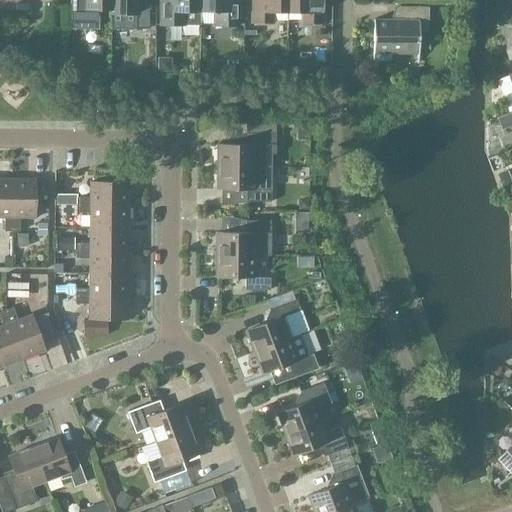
[(110,0),(69,0),(70,28),(98,28),(98,9),(110,9),(110,0)]
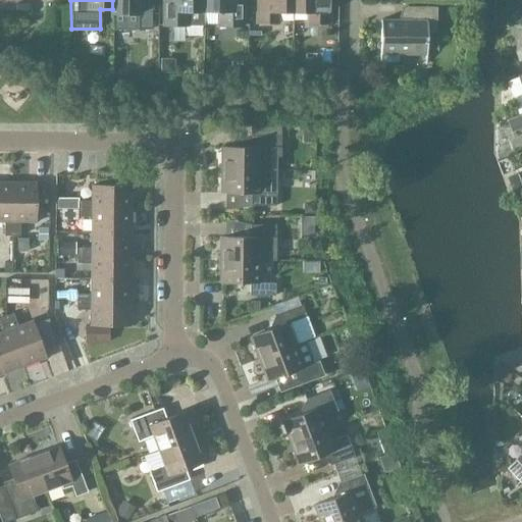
[(112,0),(112,9),(112,13),(129,13),(129,29),(150,30),(151,3),(139,3),(138,0),(112,0)]
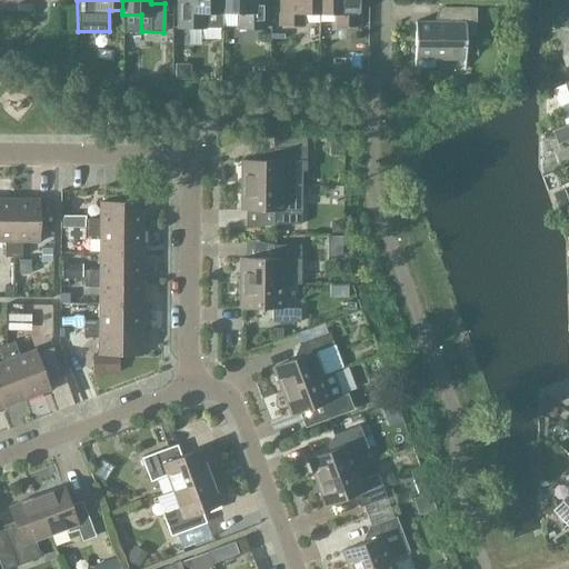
[(221,12),(221,0),(178,0),(178,28),(221,28),(221,12)]
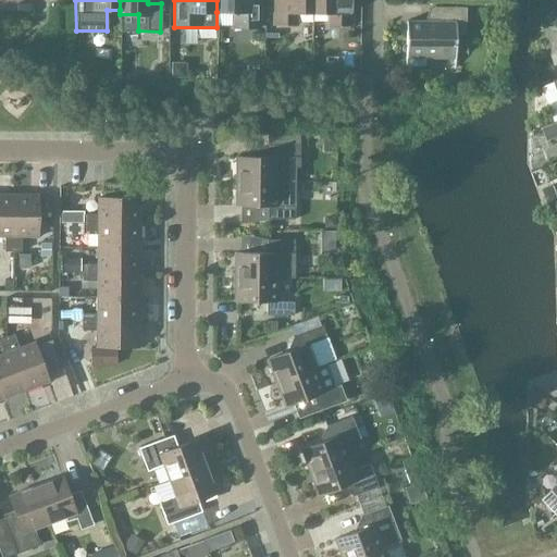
[(217,0),(217,12),(232,12),(232,27),(258,28),(258,0),(217,0)]
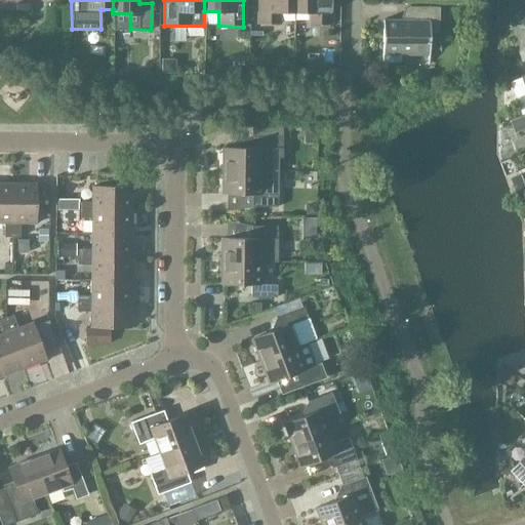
[(294,12),(293,0),(257,0),(257,23),(279,24),(279,11),(294,12)]
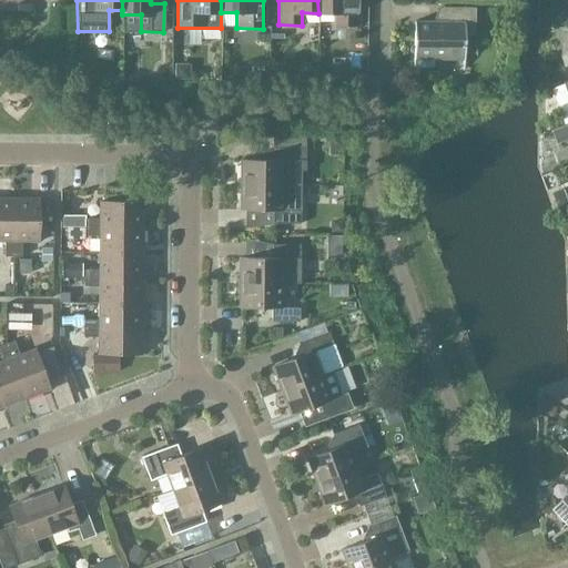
[(317,0),(318,13),(335,13),(334,26),(357,26),(357,0),(317,0)]
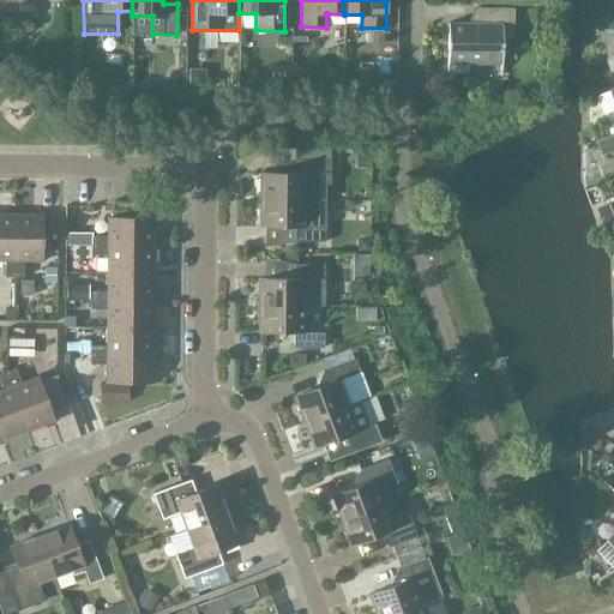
[(513,40),(513,8),(475,7),(475,24),(447,24),(446,71),(467,72),(467,65),(501,65),(501,40),(513,40)]
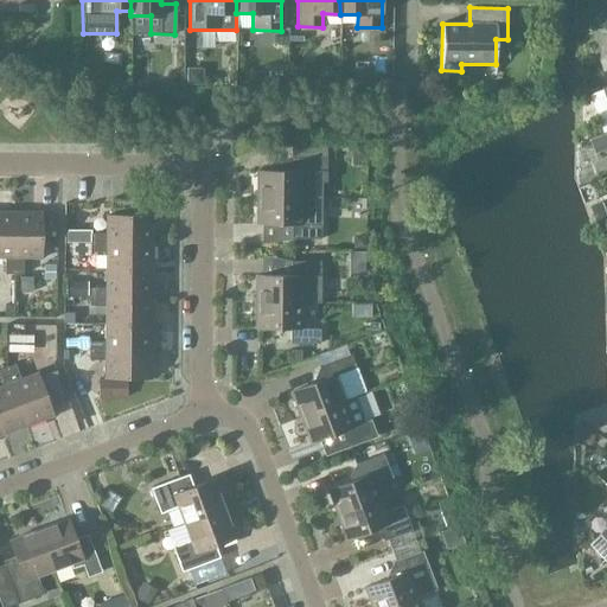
[(326,183),(326,172),(326,157),(291,157),(291,171),(256,171),(256,198),(320,198),(321,183),(326,183)]
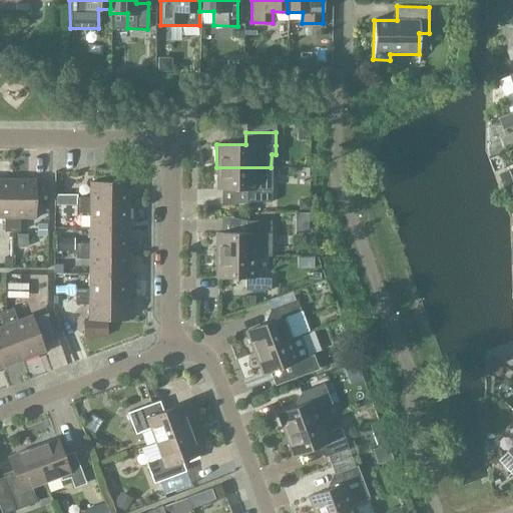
[(271,202),(271,167),(216,167),(216,189),(245,189),(245,201),(271,202)]
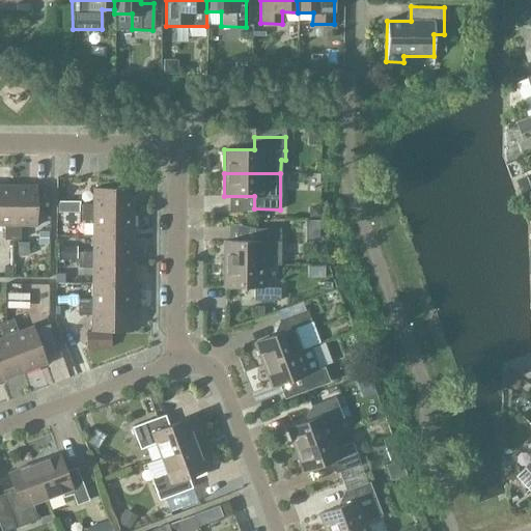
[(11,240),(12,186),(0,185),(0,225),(4,225),(3,240),(11,240)]
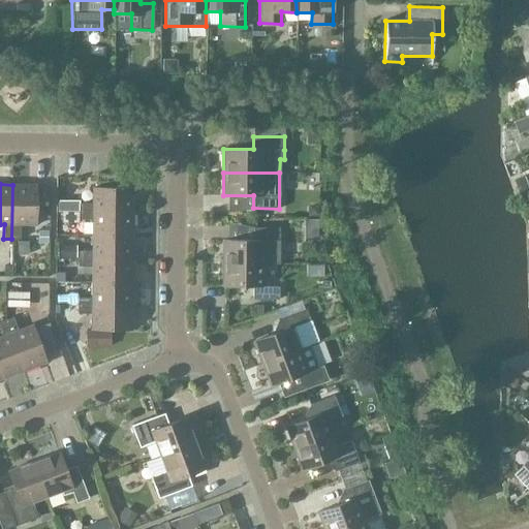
[(12,185),(11,239),(20,239),(20,224),(36,225),(36,189),(36,185),(12,185)]
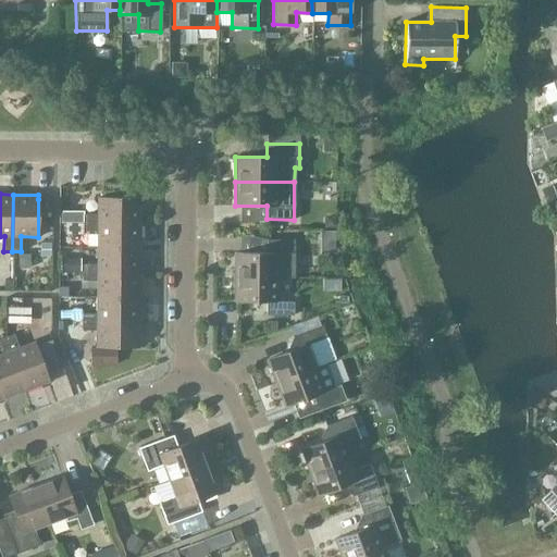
[(82,231),(97,231),(139,232),(139,198),(97,197),(97,214),(83,214),(83,211),(60,211),(60,222),(82,222),(82,231)]
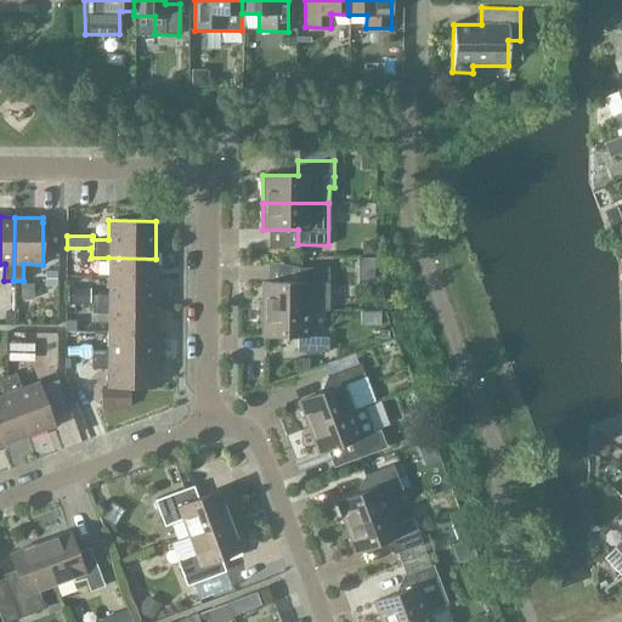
[(156,277),(156,259),(108,258),(108,276),(156,277)]
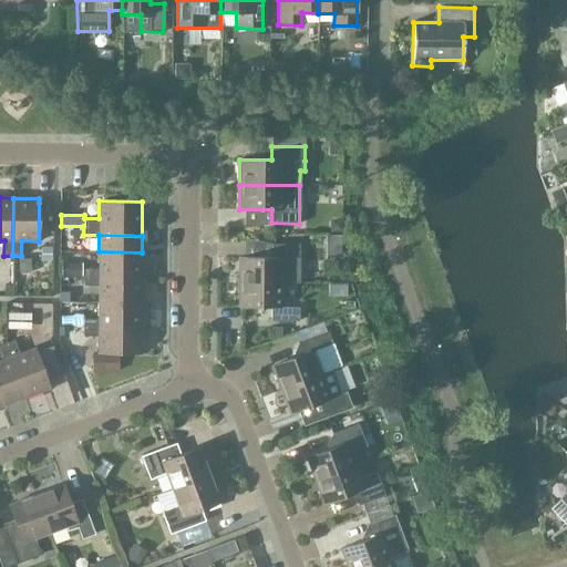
[(298,282),(299,258),(299,244),(271,244),(270,257),(238,257),(238,282),(281,282),(298,282)]
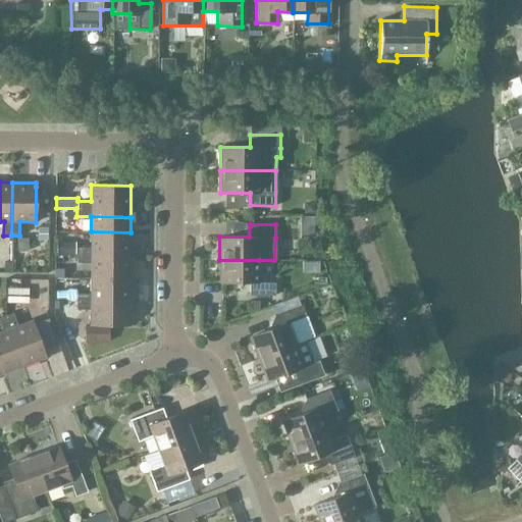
[(129,256),(131,232),(91,231),(91,247),(76,247),(76,255),(129,256)]
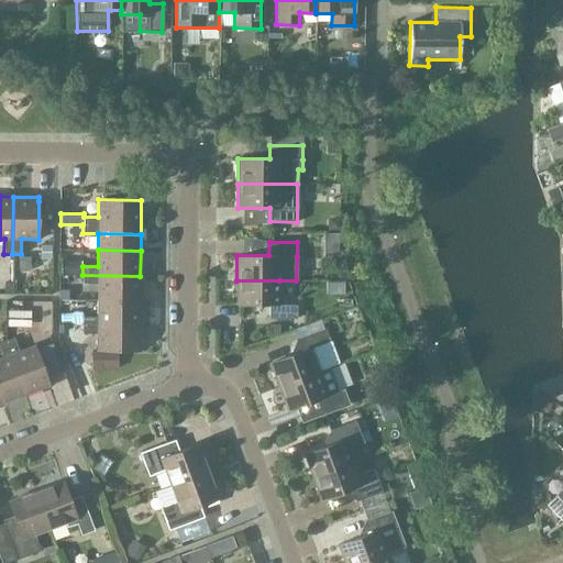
[(140,300),(140,276),(83,275),(83,284),(98,284),(97,300),(140,300)]
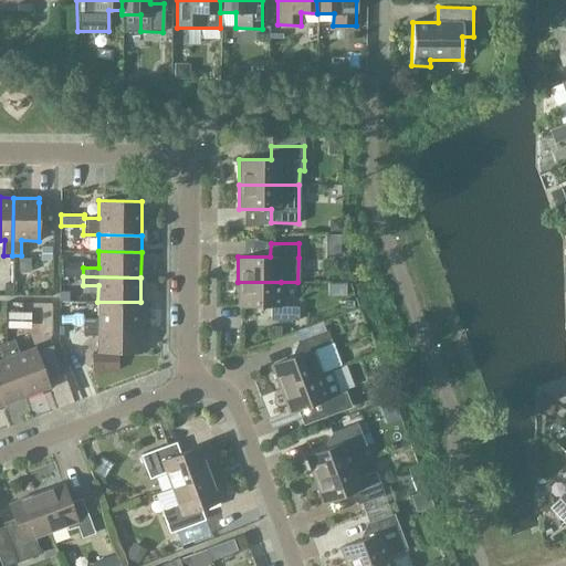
[(281,306),(281,282),(238,282),(238,306),(270,306),(270,320),(297,321),(297,306),(281,306)]
